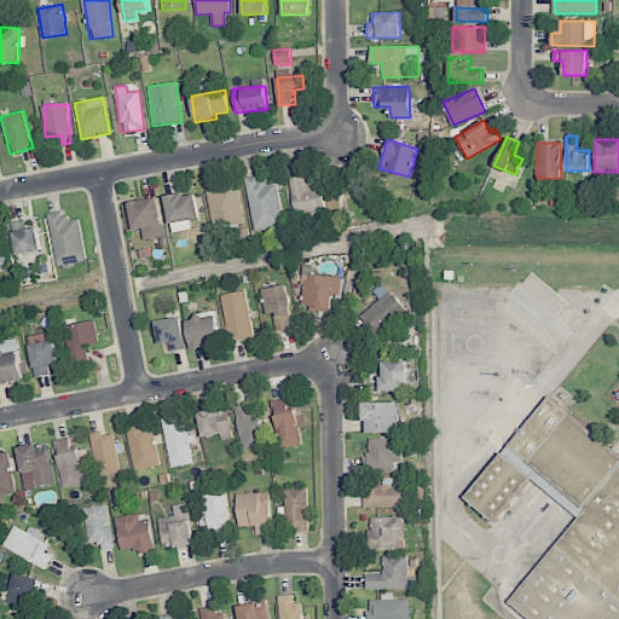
[(278,183),(264,185),(262,175),(246,178),(254,230),(284,225),(278,183)]
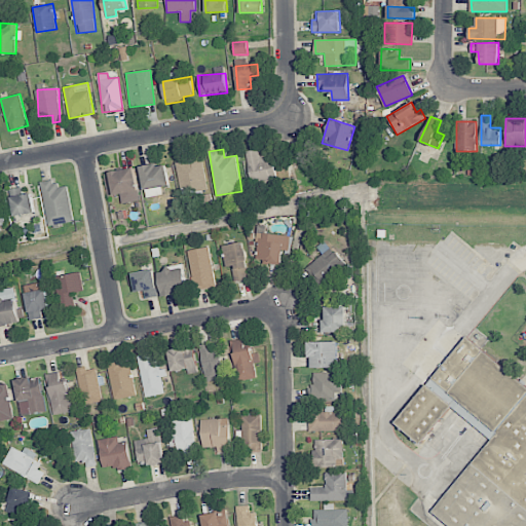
[(259,156),(259,149),(247,151),(251,183),(275,180),(272,154),(259,156)]
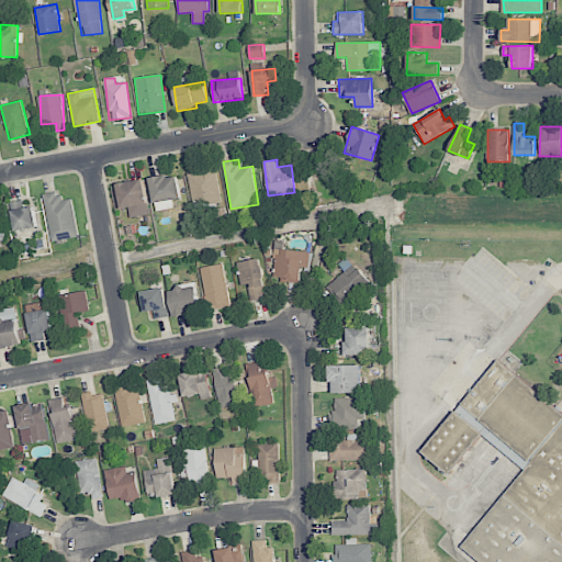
[(187,172),(193,209),(222,202),(215,167),(187,172)]
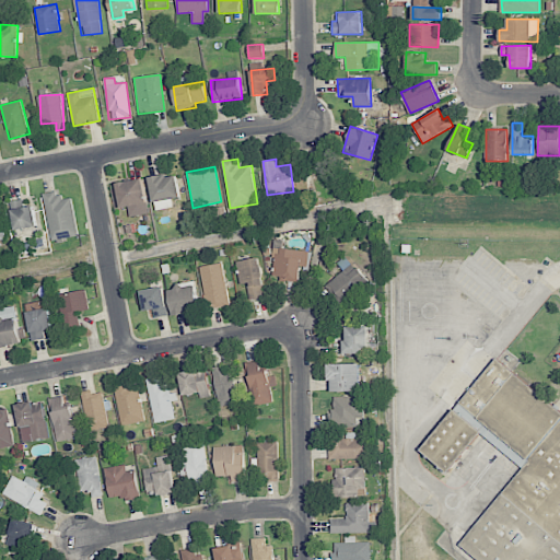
[(173,199),(179,198),(177,174),(150,177),(154,210),(174,208),(173,199)]
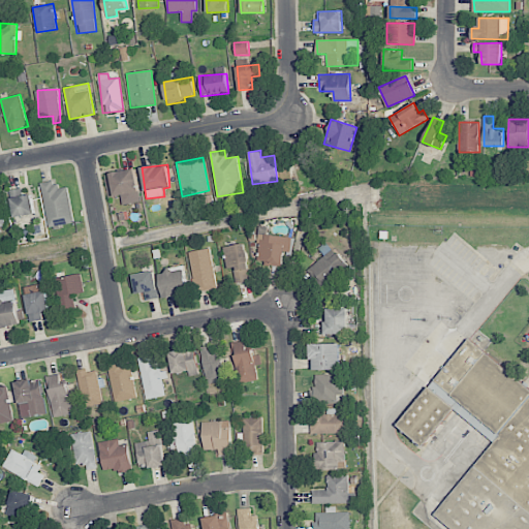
[(113,197),(121,195),(123,205),(141,201),(135,168),(109,174),(113,197)]
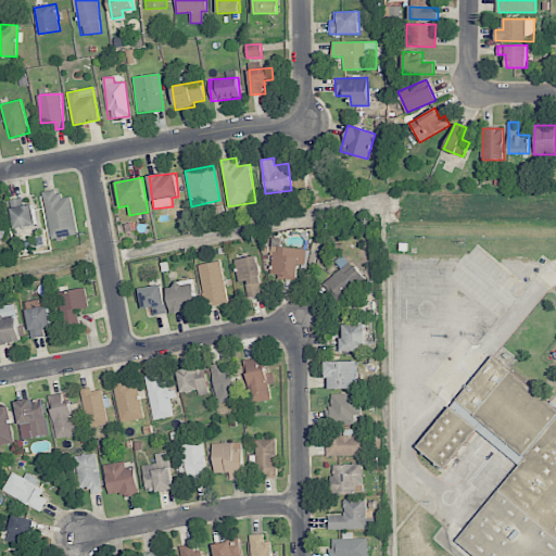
[(78,235),(71,197),(60,199),(58,189),(41,192),(51,240),(78,235)]
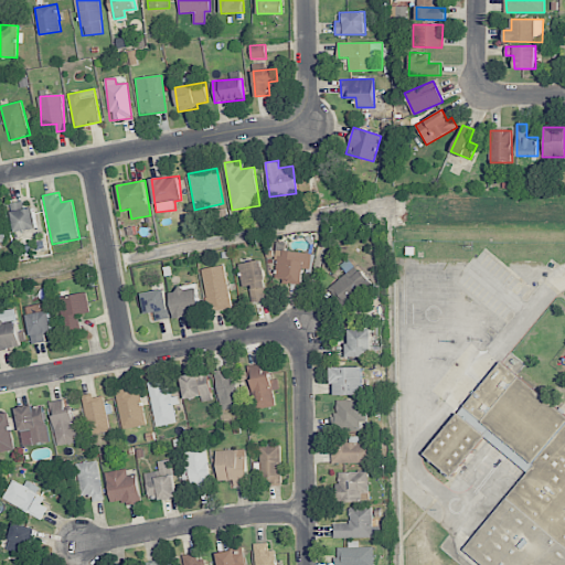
[(38,228),(34,208),(25,209),(24,201),(10,202),(13,232),(38,228)]
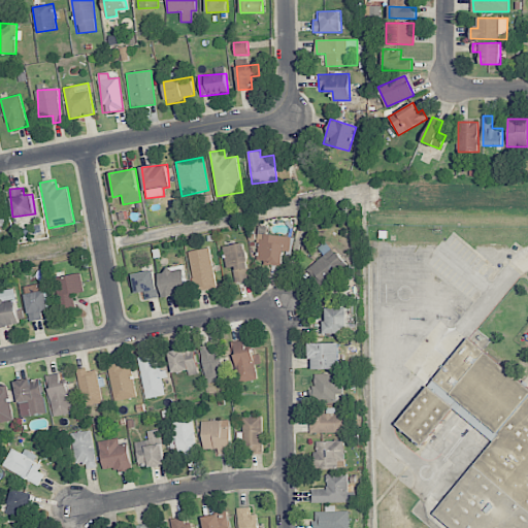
[(284,252),(290,252),(291,236),(260,234),(258,264),(283,266),(284,252)]
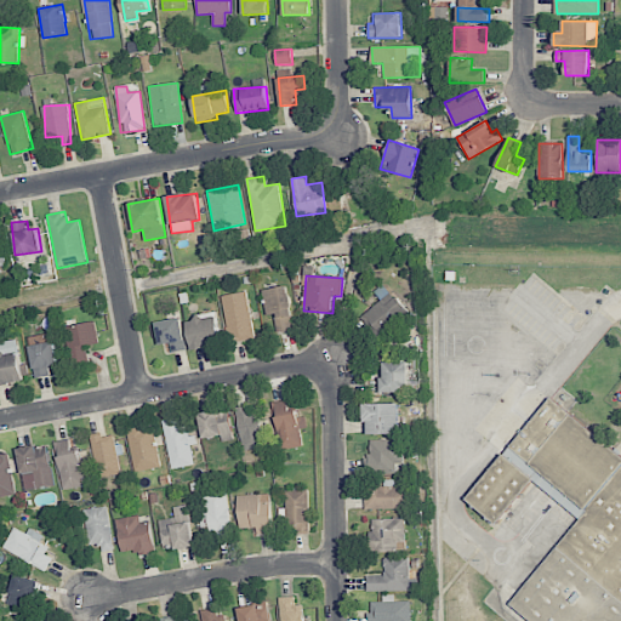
[(294,330),(289,286),(265,289),(267,315),(275,315),(277,332),(294,330)]
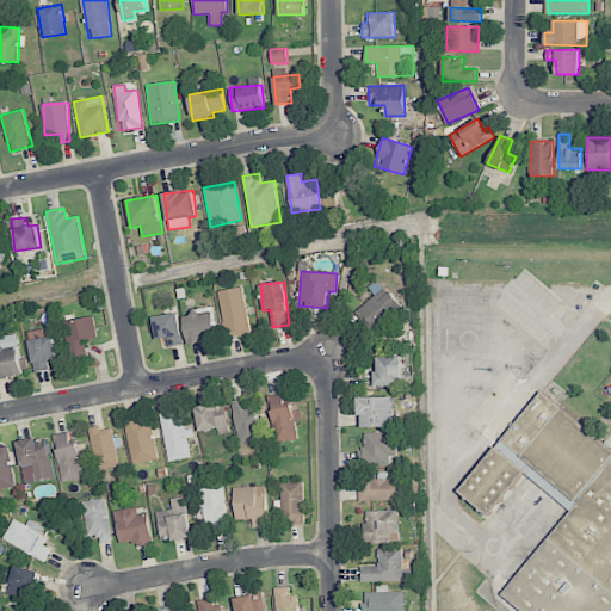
[(355,312),(372,333),(402,308),(384,287),(355,312)]
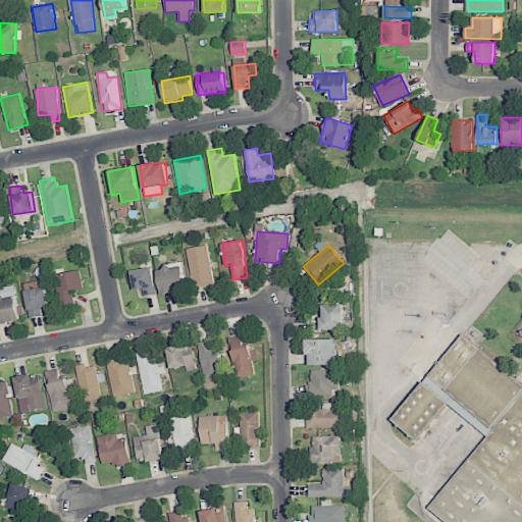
[(213,285),(209,246),(189,248),(192,288),(213,285)]
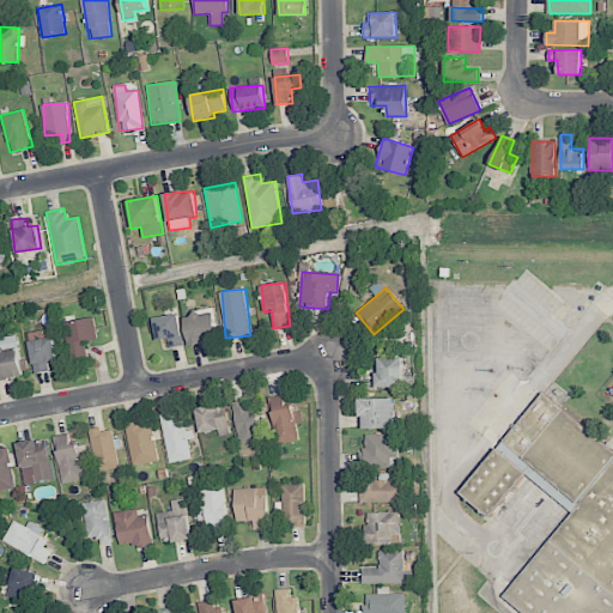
[(184,314),(189,345),(219,341),(214,310),(184,314)]
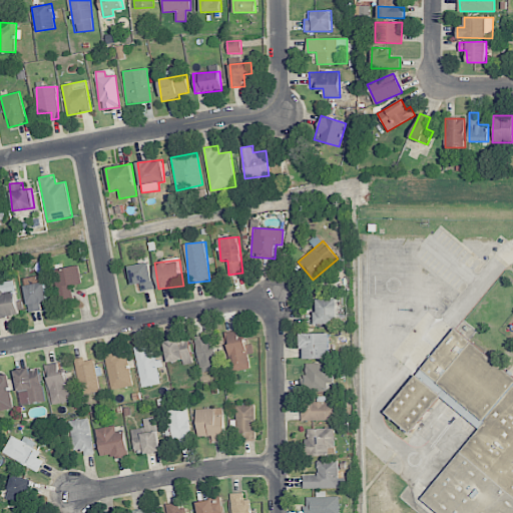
[(130,266),(134,293),(154,290),(150,263),(130,266)]
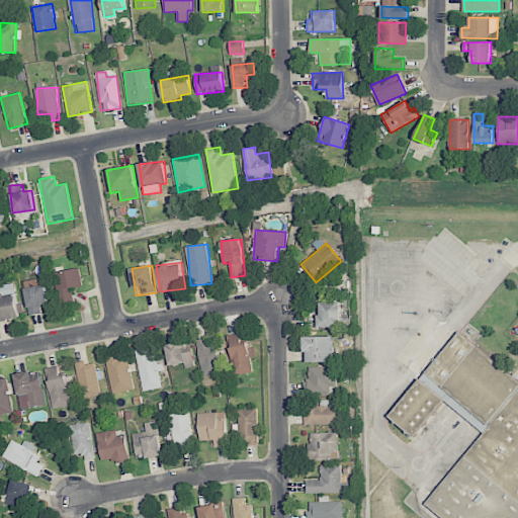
[(75,304),(72,287),(83,286),(80,268),(55,272),(61,306),(75,304)]
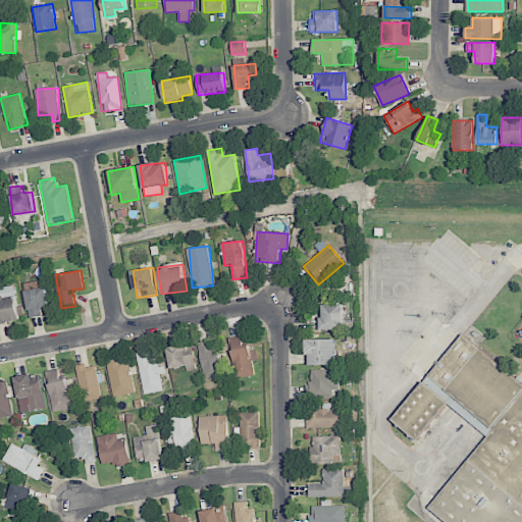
[(41,307),(48,306),(44,280),(24,283),(30,318),(42,316),(41,307)]
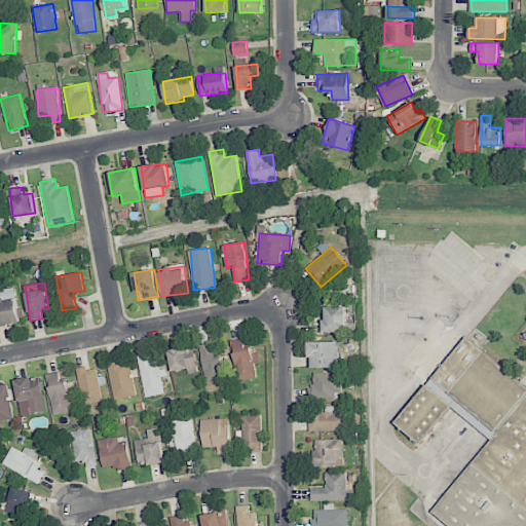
[(0,326),(20,324),(15,288),(0,289),(0,326)]
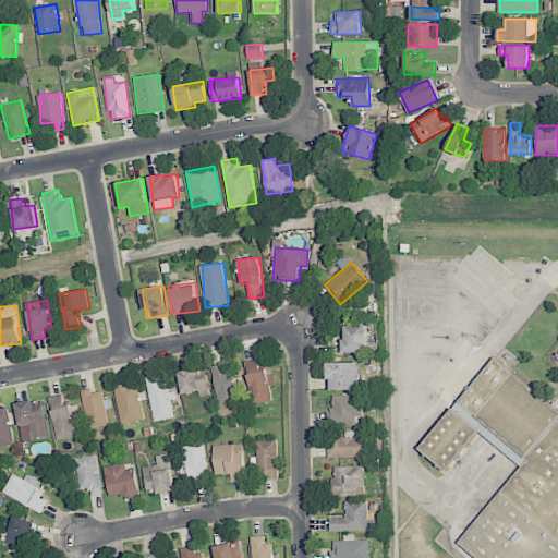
[(342,352),(367,352),(367,326),(342,326),(342,352)]
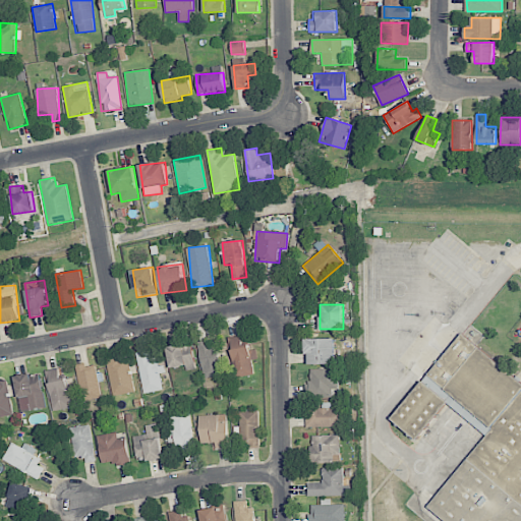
[(453,397),(417,440),(391,418),(462,334),(520,382),(520,520),(443,520),(426,507),(491,428),(453,397)]
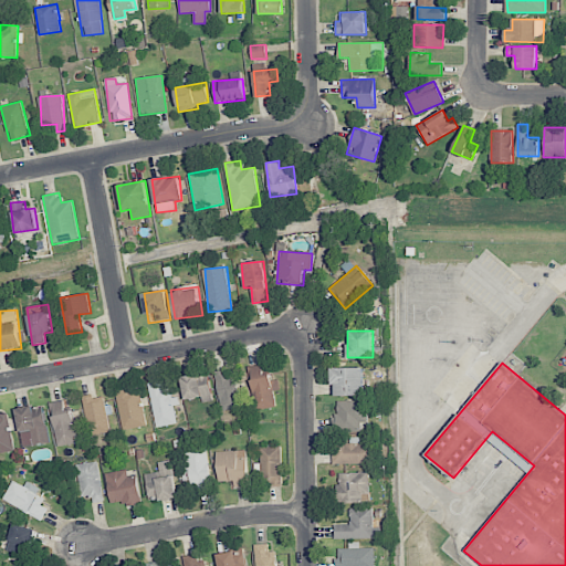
[(275,407),(273,390),(280,390),(279,379),(266,381),(265,364),(249,366),(253,409),(275,407)]
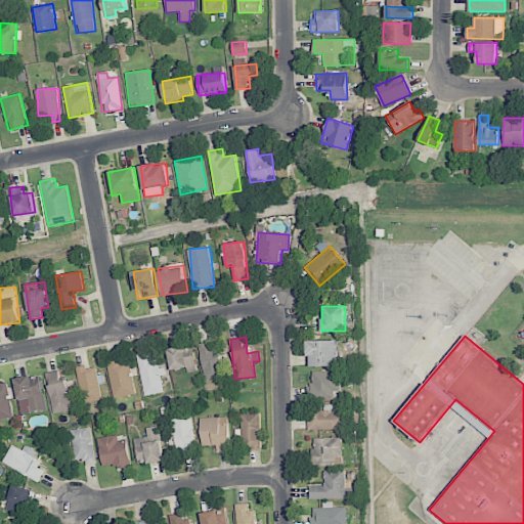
[(306,341),(306,356),(310,356),(310,366),(337,365),(337,340),(306,341)]
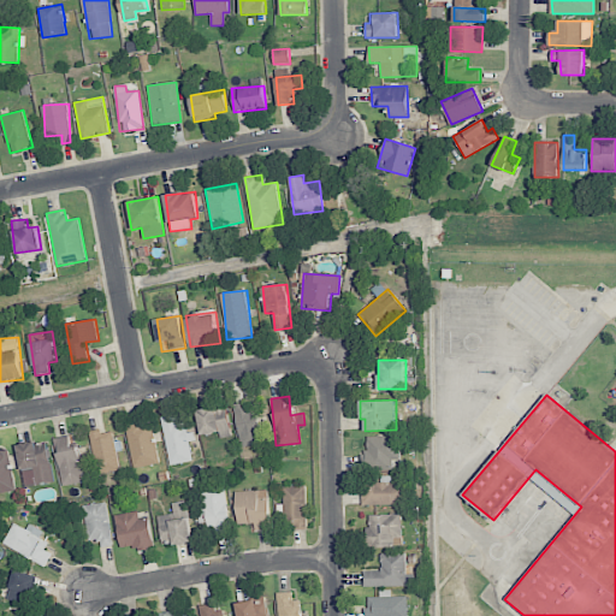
[(235,406),(240,446),(261,444),(256,403),(235,406)]
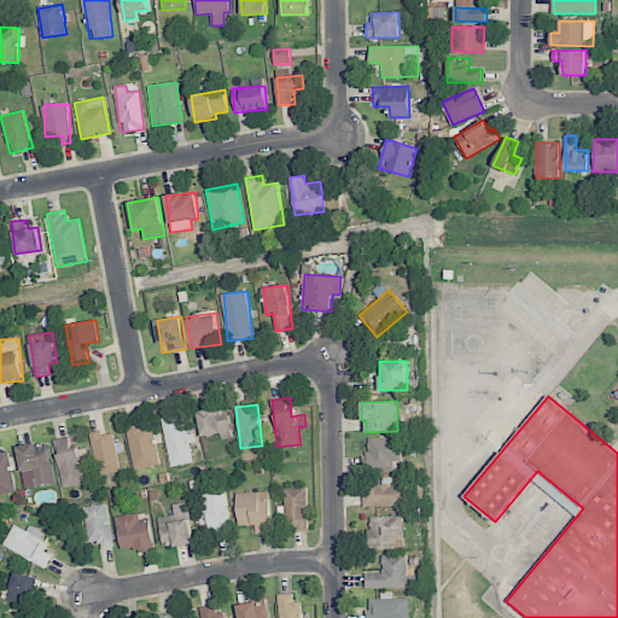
[(197,413),(202,437),(220,433),(221,439),(232,437),(226,407),(197,413)]
